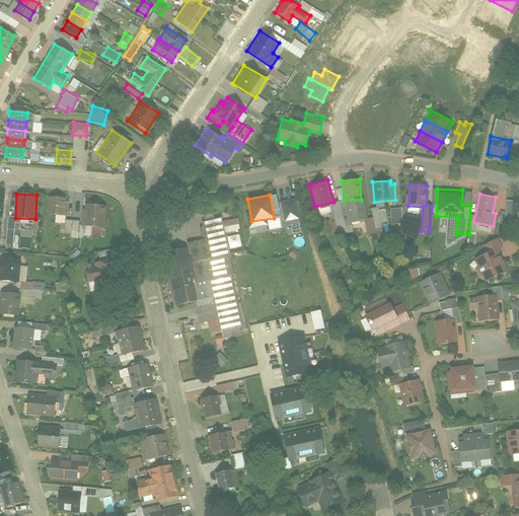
[(67,197),(48,196),(47,214),(66,215),(67,197)]
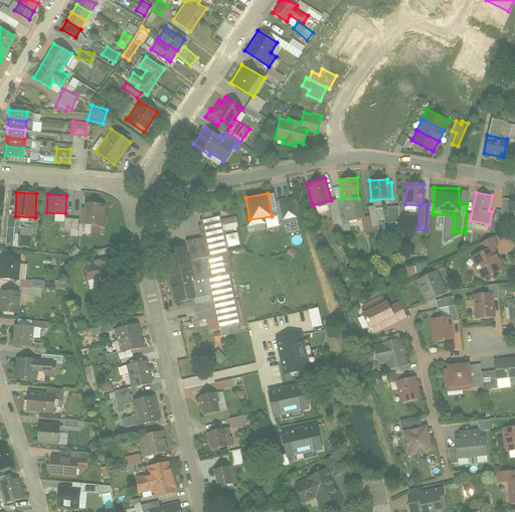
[(293,196),(278,199),(282,218),(297,215),(293,196)]
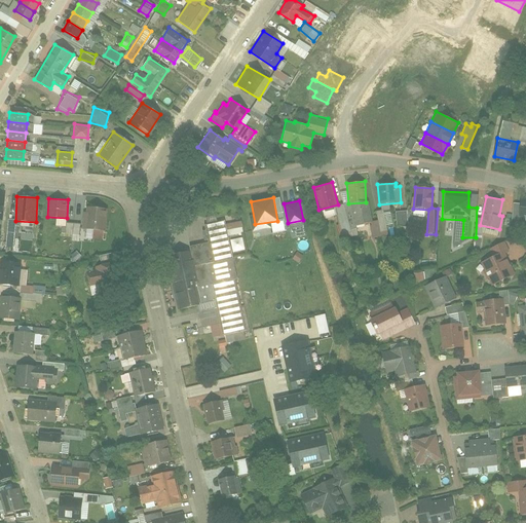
[(104,230),(106,208),(83,207),(82,229),(104,230)]
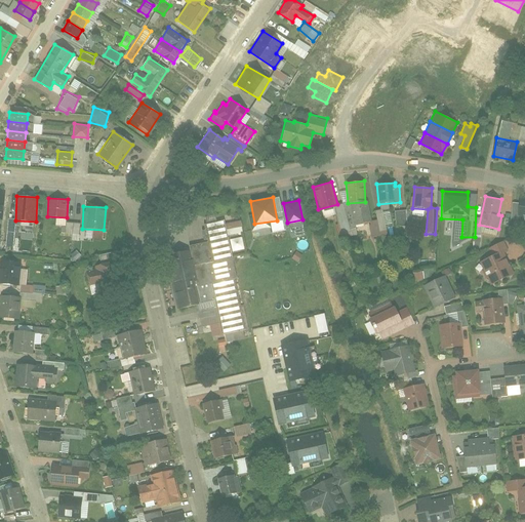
[(406,221),(405,207),(394,208),(395,222),(406,221)]
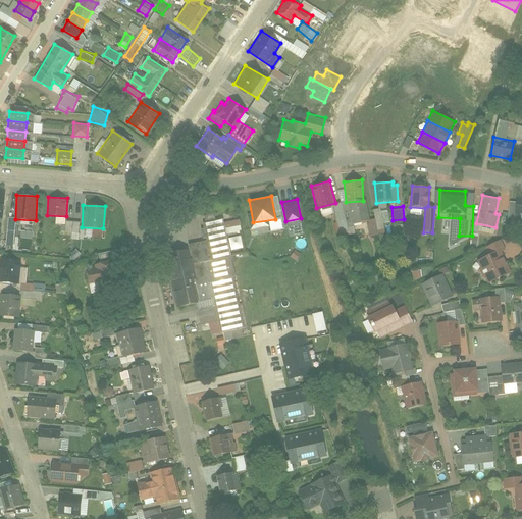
[(186,251),(197,302),(201,323),(208,322),(211,335),(222,333),(224,341),(244,336),(242,327),(245,327),(233,276),(236,275),(222,219),(201,223),(205,240),(184,244),(186,251)]
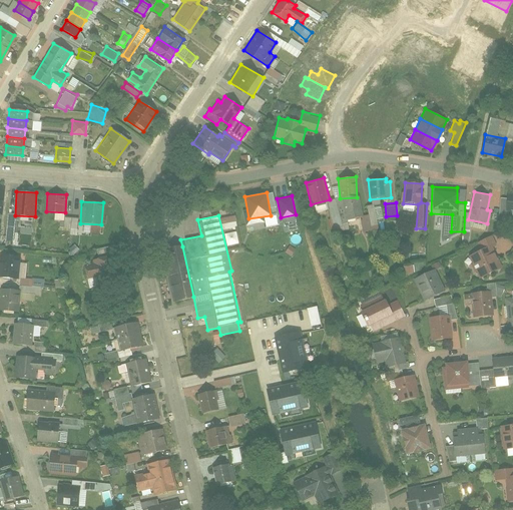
[(484,249),(469,257),(479,278),(502,267),(492,246),(497,243),(492,234),(480,240),(484,249)]
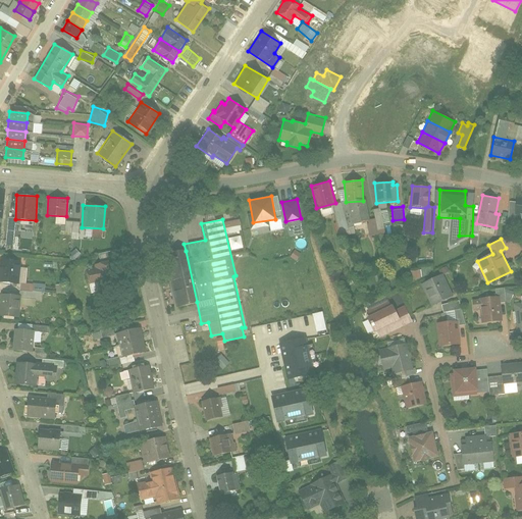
[(165,255),(176,307),(197,302),(186,251),(165,255)]
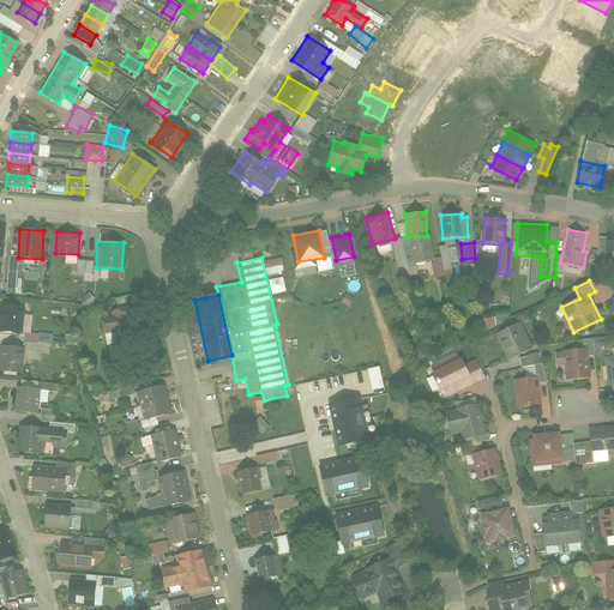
[(0,303),(0,330),(20,332),(23,306),(0,303)]
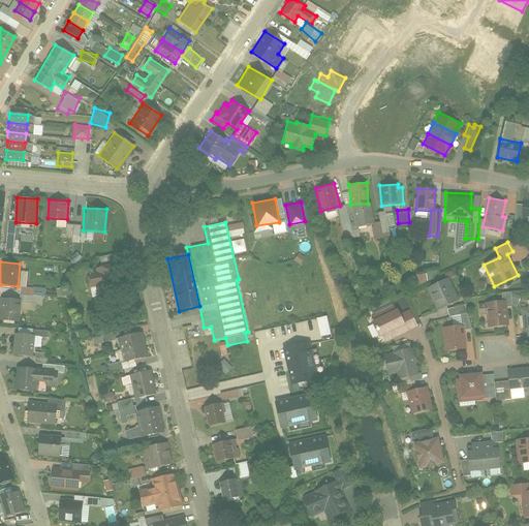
[(96,270),(86,273),(90,289),(120,282),(115,261),(95,267),(96,270)]
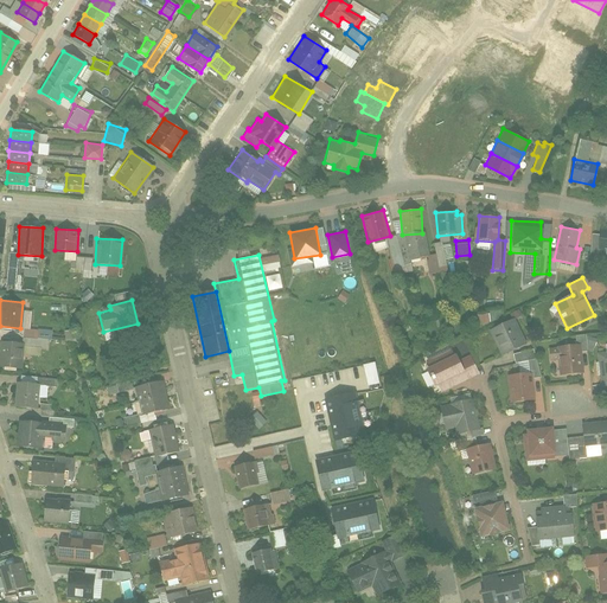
[(526,341),(515,318),(489,329),(500,354),(526,341)]
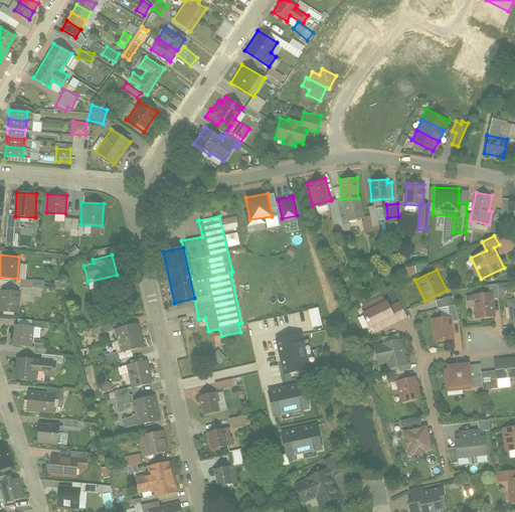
[(19,290),(0,289),(0,310),(18,312),(19,290)]
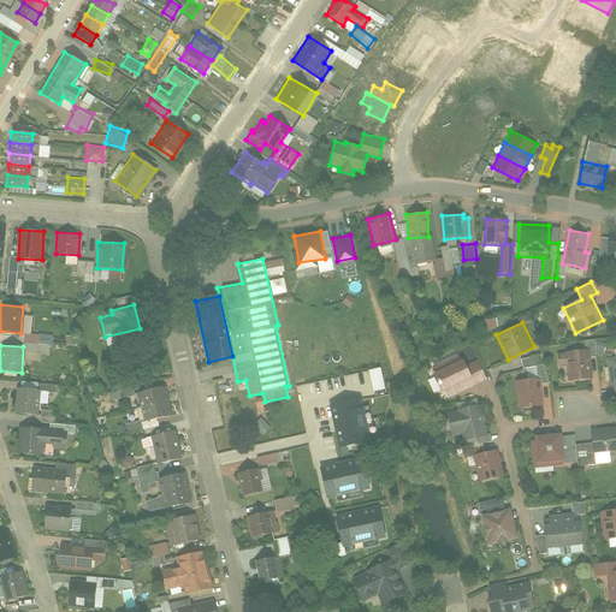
[(592,378),(590,349),(557,351),(557,364),(567,363),(568,380),(592,378)]
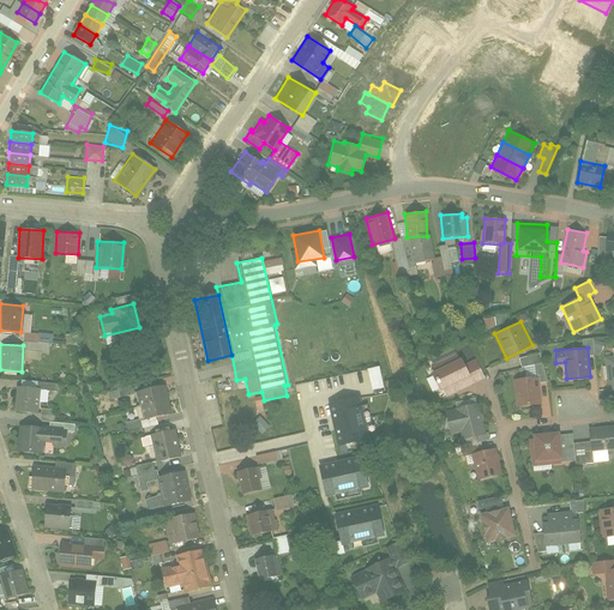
[(485,378),(476,357),(462,364),(456,352),(432,362),(434,370),(431,373),(438,391),(443,388),(446,394),(485,378)]
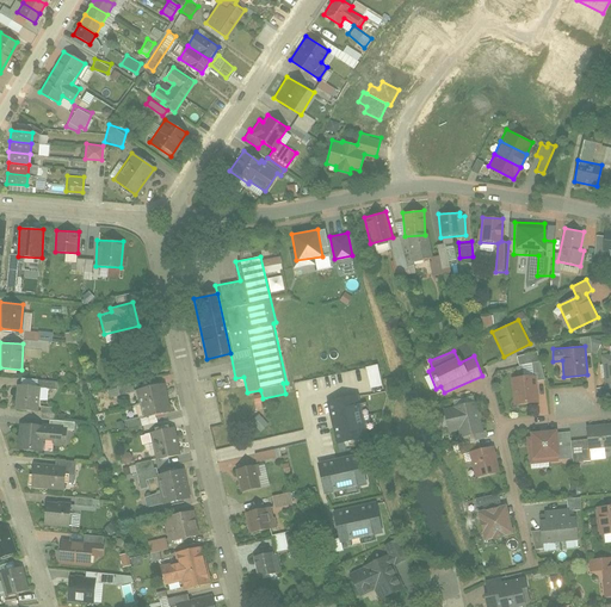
[(364,364),(368,385),(382,383),(378,361),(364,364)]
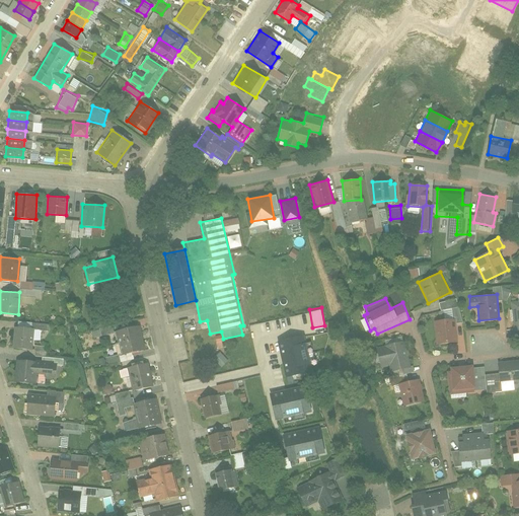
[(456,318),(433,319),(435,344),(457,343),(456,318)]
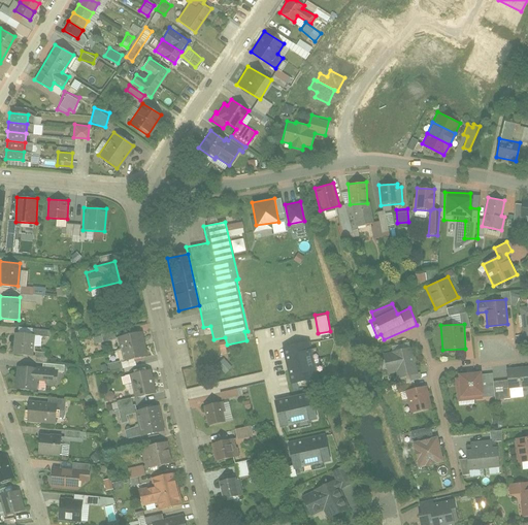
[(119,333),(123,346),(147,339),(143,326),(119,333)]
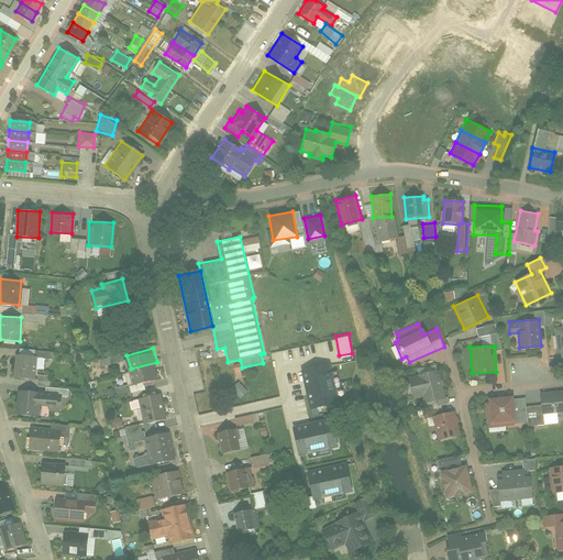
[(14,354),(13,376),(34,377),(36,355),(14,354)]
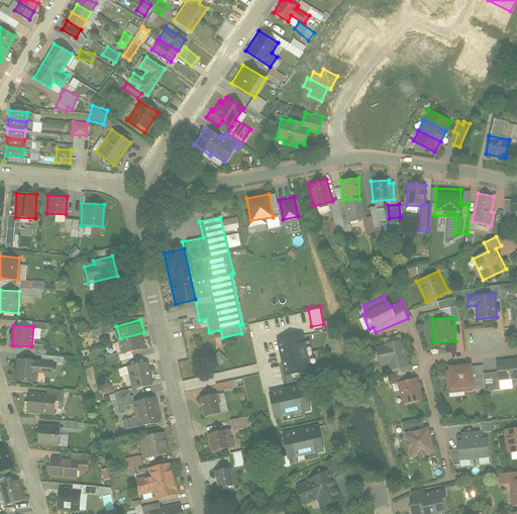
[(120,338),(123,351),(147,344),(144,332),(120,338)]
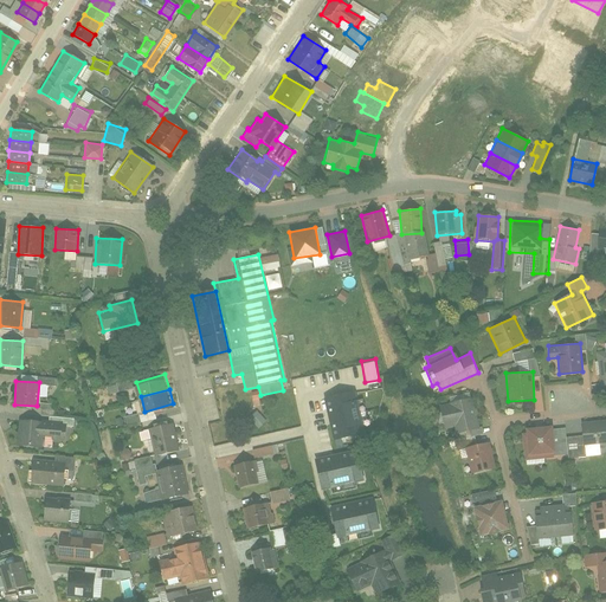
[(335,437),(363,431),(354,390),(326,396),(335,437)]
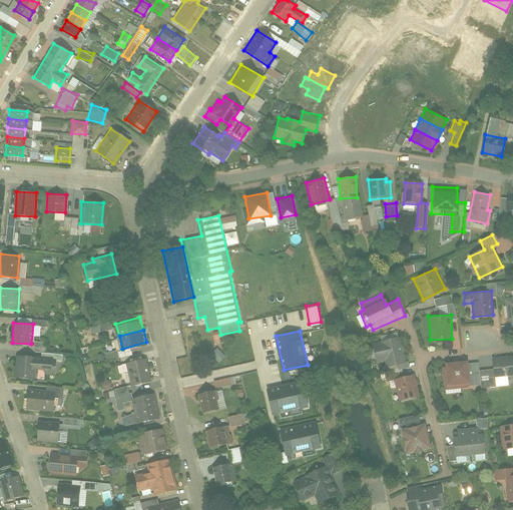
[(400,336),(371,343),(376,363),(384,361),(386,367),(406,362),(400,336)]
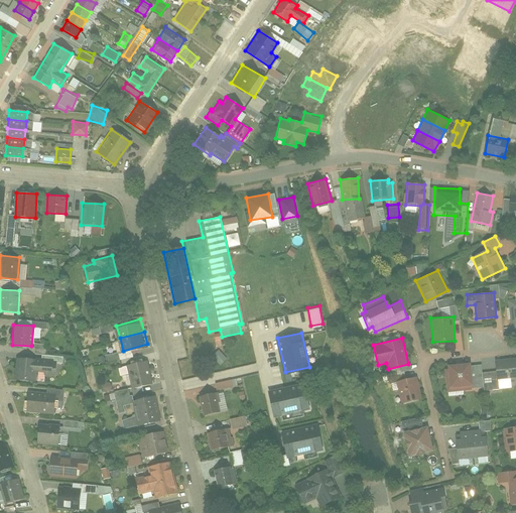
[(46,351),(45,341),(33,342),(34,352),(46,351)]
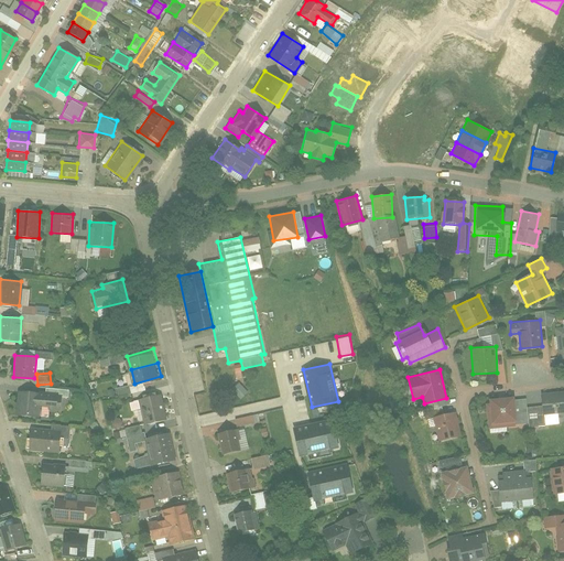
[(241,394),(247,390),(239,380),(235,384),(241,394)]
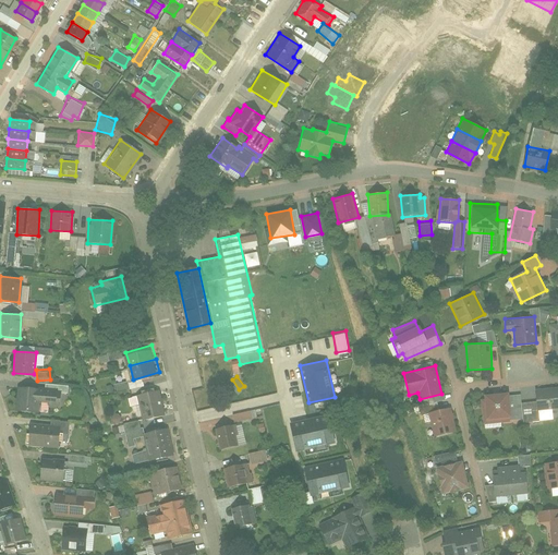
[(17,385),(15,410),(38,411),(39,401),(58,402),(59,388),(17,385)]
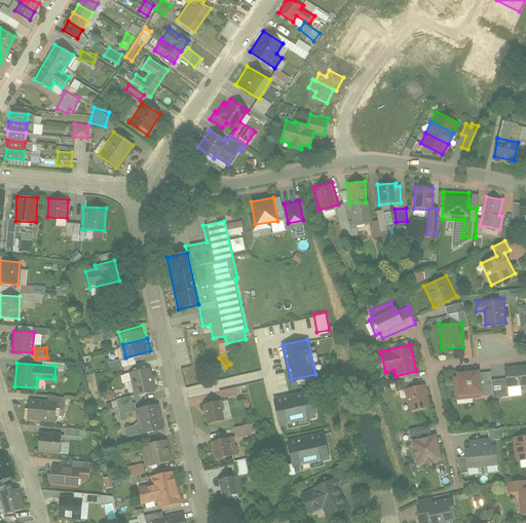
[(525,384),(525,366),(506,369),(509,386),(525,384)]
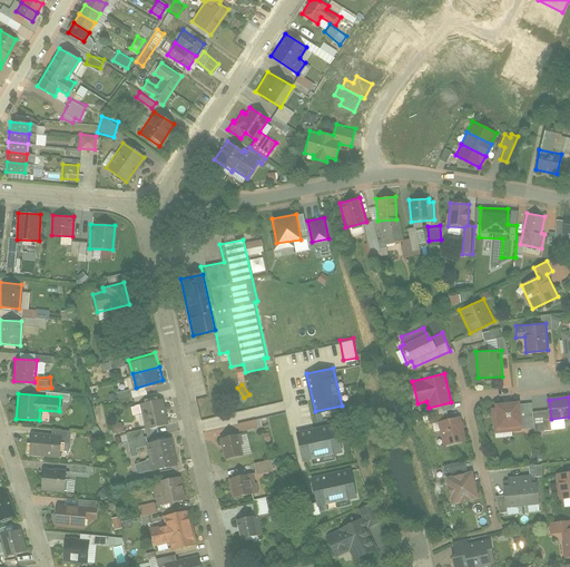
[(168,424),(161,399),(139,404),(146,430),(168,424)]
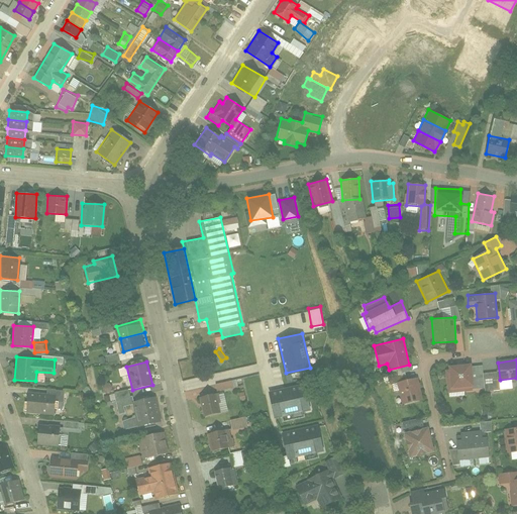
[(470,364),(445,366),(447,388),(472,386),(470,364)]
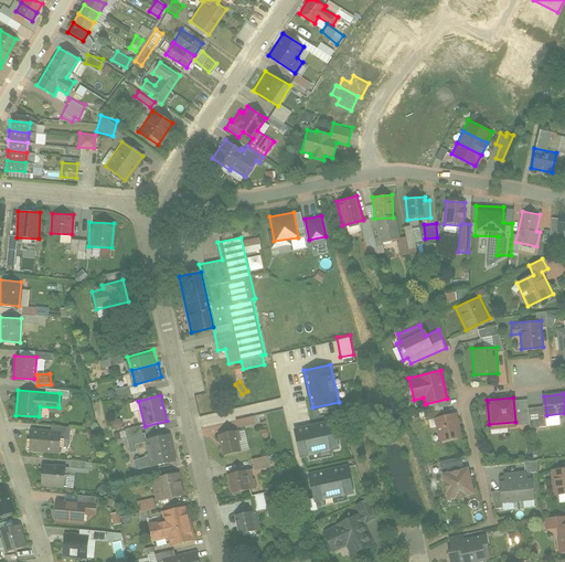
[(255,412),(235,417),(236,425),(256,420),(255,412)]
